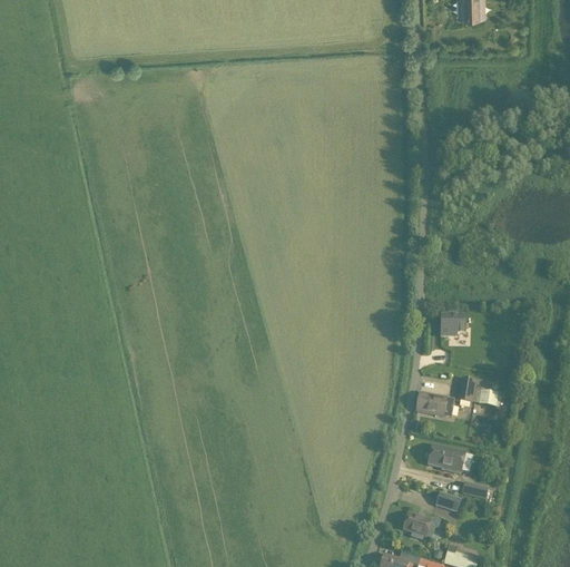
[(464,0),(460,0),(460,11),(465,11),(465,12),(469,12),(469,11),(479,11),(479,0),(483,0),(464,0)]
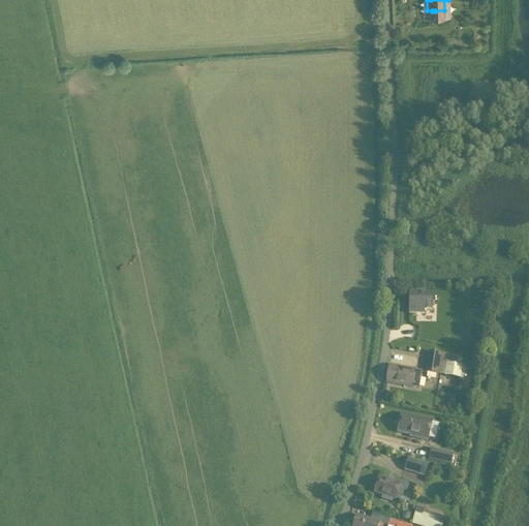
[(408,291),(408,311),(424,311),(424,308),(432,308),(432,291),(408,291)]
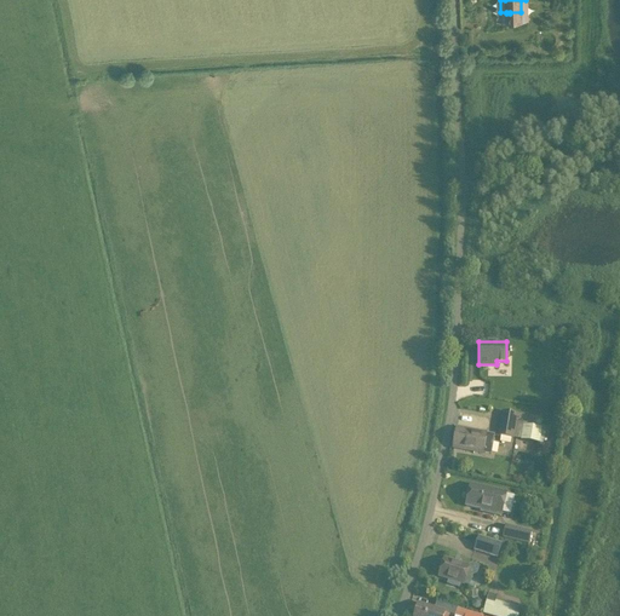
[(498,432),(514,436),(518,412),(501,409),(498,432)]
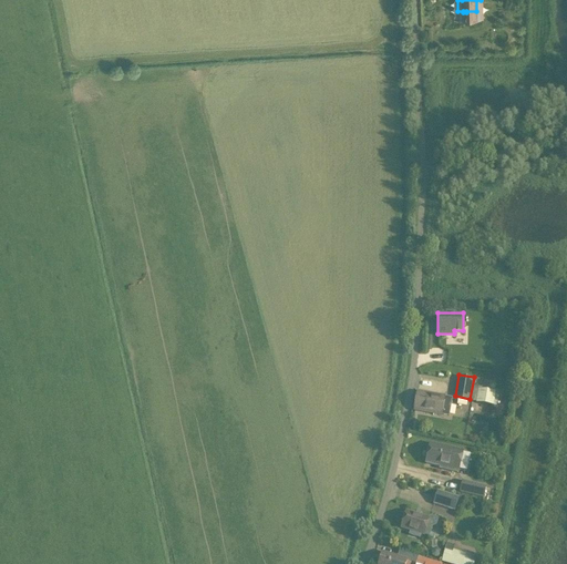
[(477,386),(475,400),(493,403),(495,389),(477,386)]
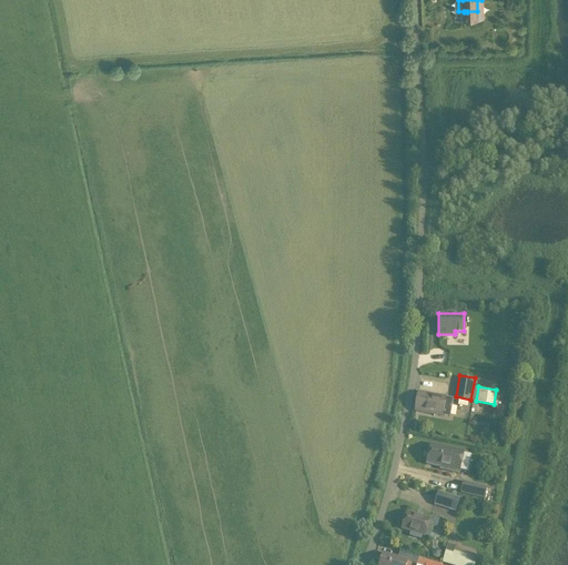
[(449,414),(453,396),(417,390),(415,409),(449,414)]
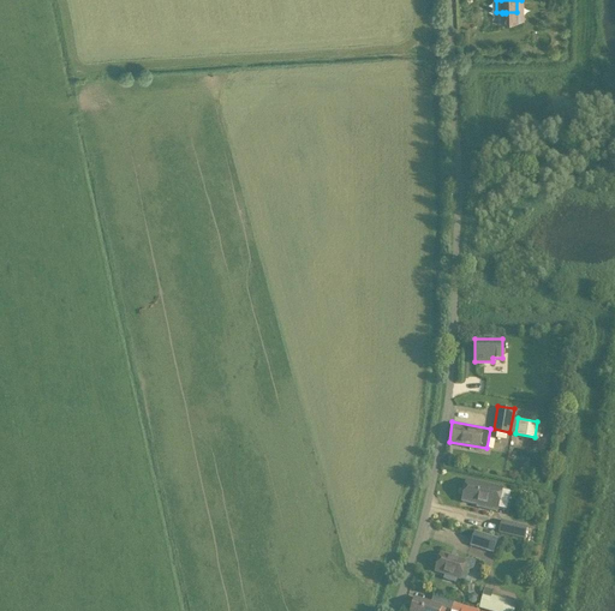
[(502,486),(466,478),(461,499),(483,504),(482,505),(496,509),(502,486)]
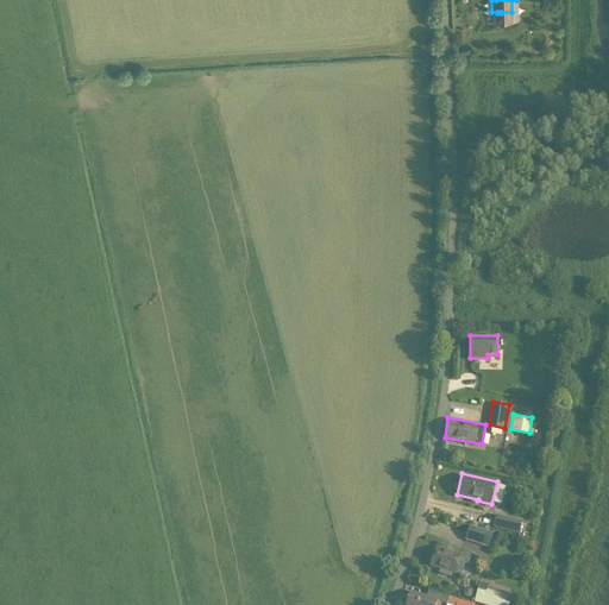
[(494,525),(520,531),(522,520),(497,514),(494,525)]
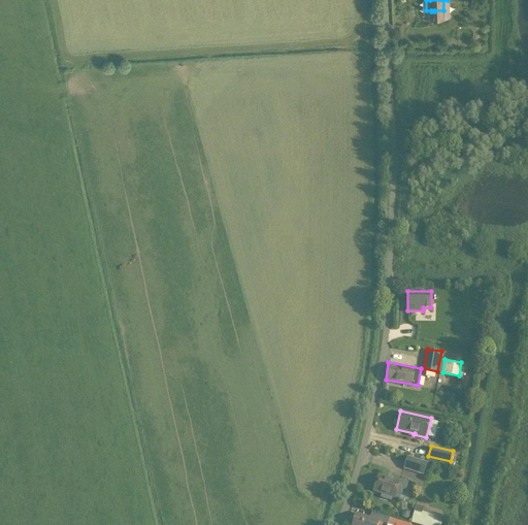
[(403,466),(423,473),(427,461),(407,454),(403,466)]
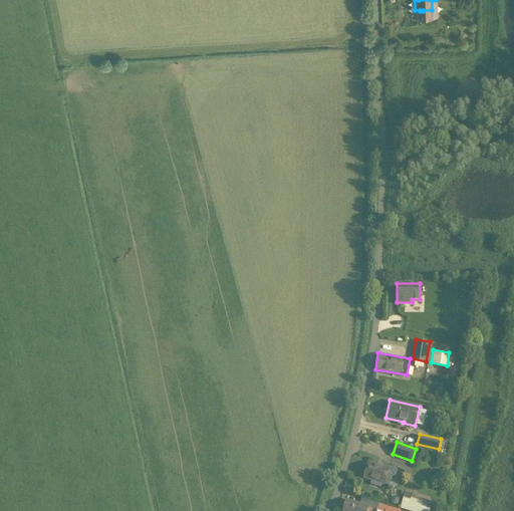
[(368,461),(363,476),(372,478),(370,482),(380,485),(381,481),(383,482),(384,482),(389,483),(392,475),(396,473),(397,470),(395,467),(392,466),(389,467),(388,468),(368,461)]
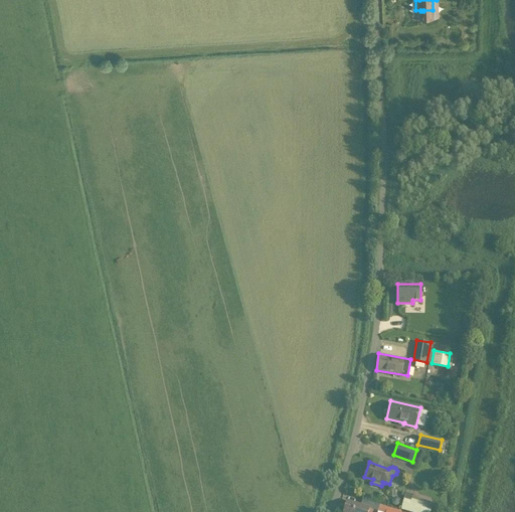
[(400,508),(414,511),(430,511),(433,503),(411,497),(411,495),(404,493),(400,508)]
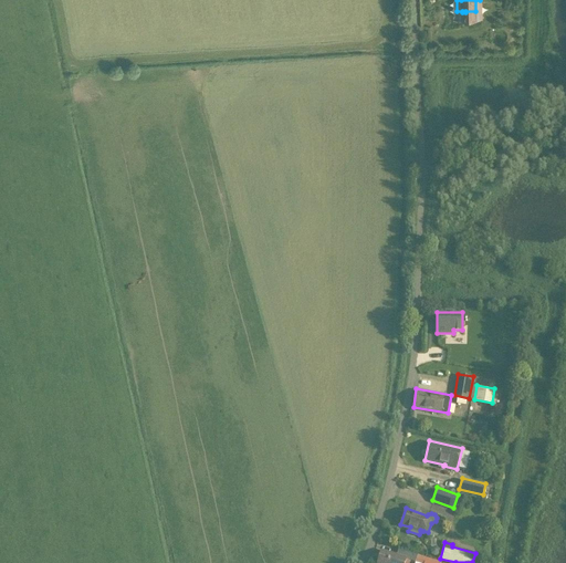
[(404,562),(406,558),(415,560),(417,553),(398,548),(397,553),(381,549),(376,562),(404,562)]
